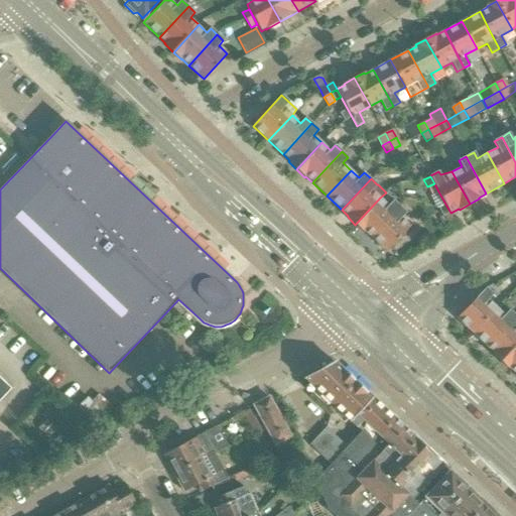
[(434,183),(427,186),(431,195),(438,191),(434,183)]
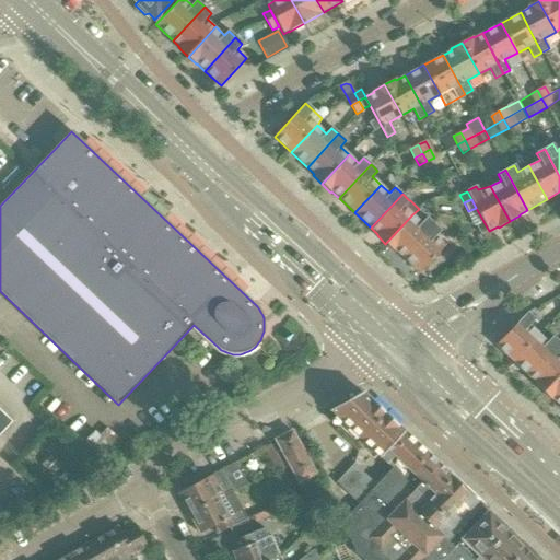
[(396,252),(403,257),(434,224),(427,218),(422,223),(412,214),(385,244),(395,253),(396,252)]
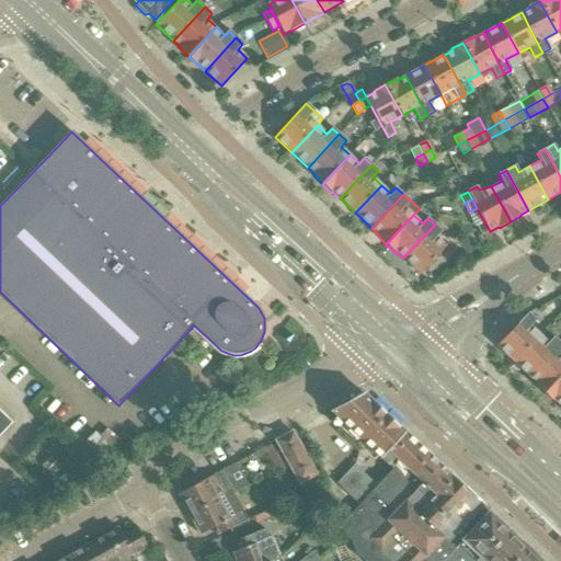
[(490,231),(485,224),(478,227),(482,235),(490,231)]
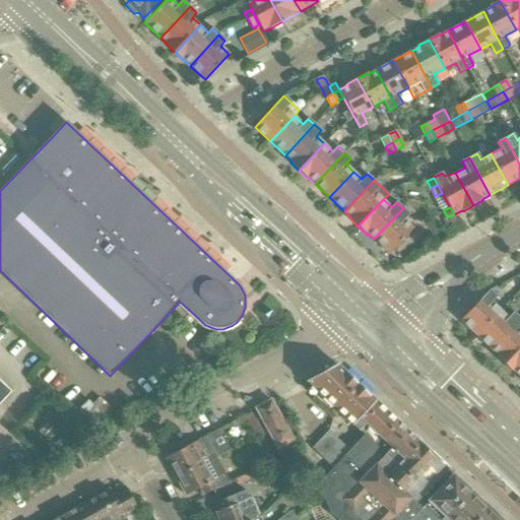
[(403,208),(374,239),(389,254),(413,228),(404,219),(409,214),(403,208)]
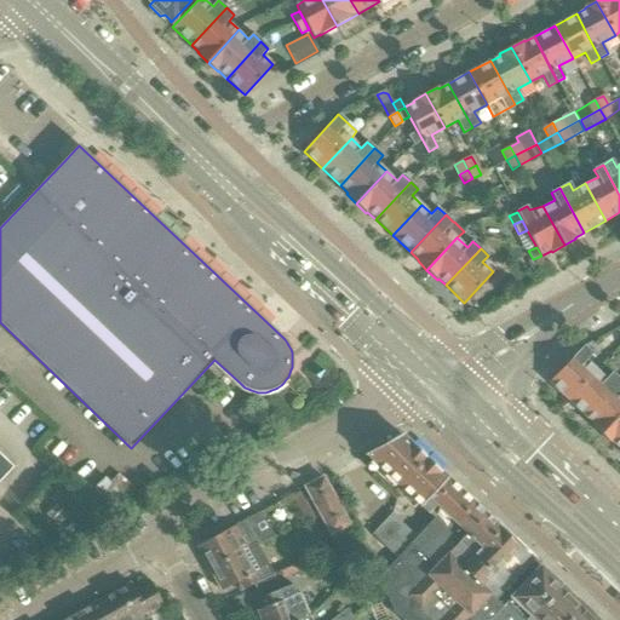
[(549,383),(567,400),(596,369),(586,360),(592,354),(584,345),(549,383)]
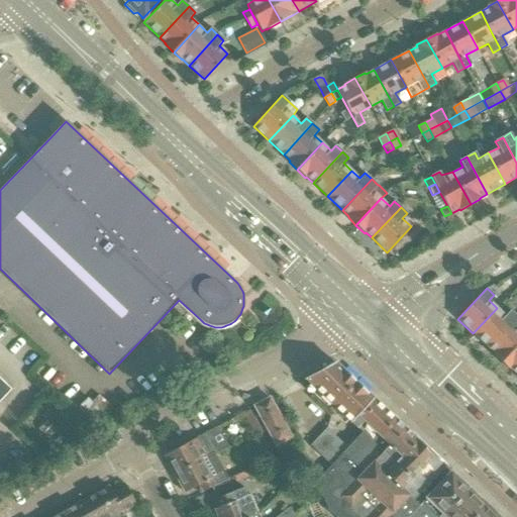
[(473,333),(488,347),(516,316),(510,310),(506,315),(497,308),(473,333)]
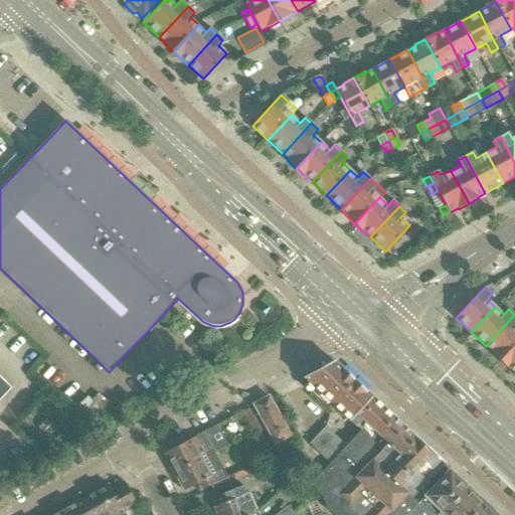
[(491,353),(500,361),(514,344),(514,315),(486,346),(492,352),(491,353)]
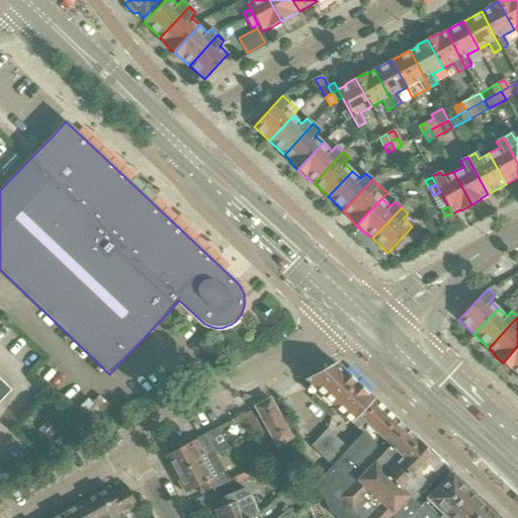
[(512,370),(517,375),(517,346),(503,363),(511,371),(512,370)]
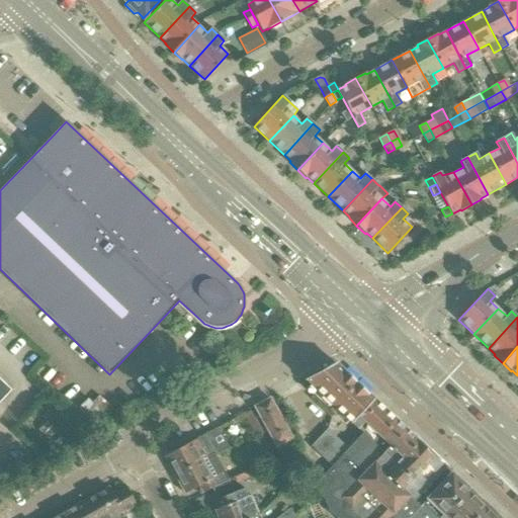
[(338,411),(362,434),(384,410),(336,363),(307,379),(306,379),(306,380),(307,380),(317,391),(310,399),(331,418),(338,411)]
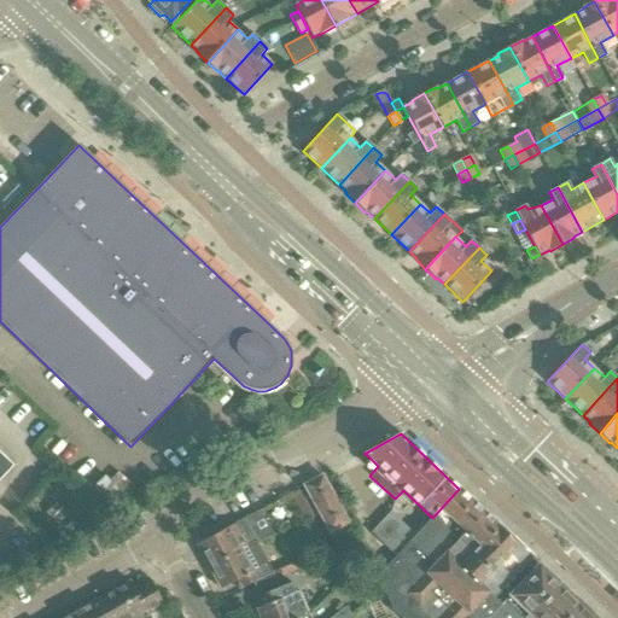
[(0,453),(0,479),(13,466),(0,453)]
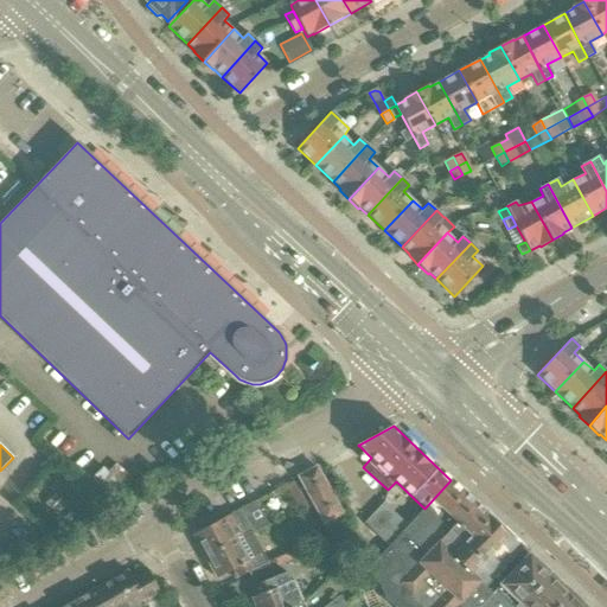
[(131,492),(138,484),(116,464),(108,472),(108,473),(102,467),(93,478),(91,477),(84,485),(106,504),(113,496),(114,497),(125,486),(131,492)]
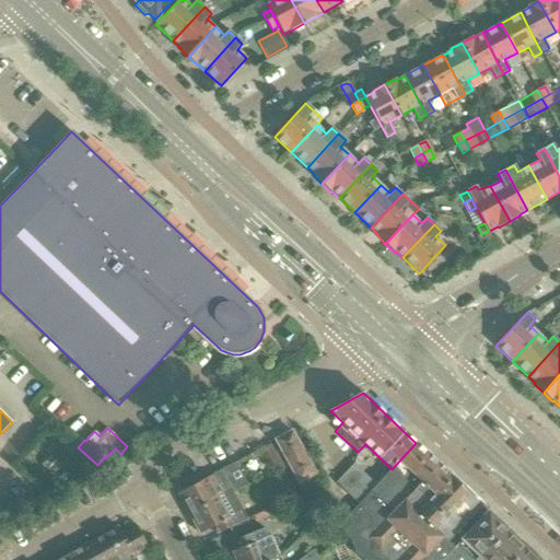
[(299,482),(315,474),(292,432),(276,441),(299,482)]
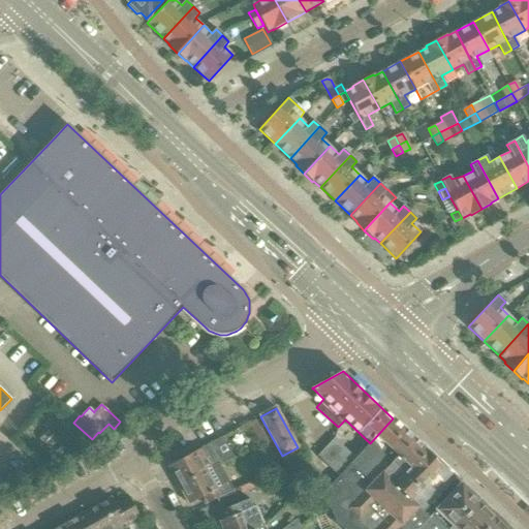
[(336,522),(343,528),(397,528),(422,503),(427,508),(456,478),(393,418),(370,443),(355,459),(338,477),(322,495),(336,522)]
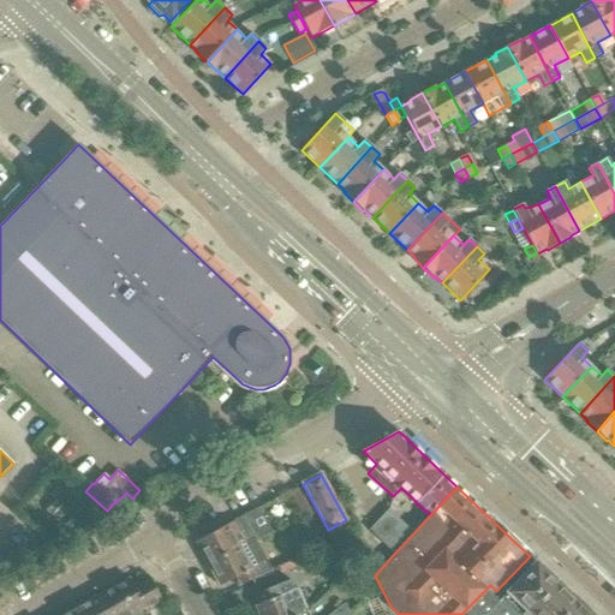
[(46,511),(58,521),(66,512),(55,501),(46,511)]
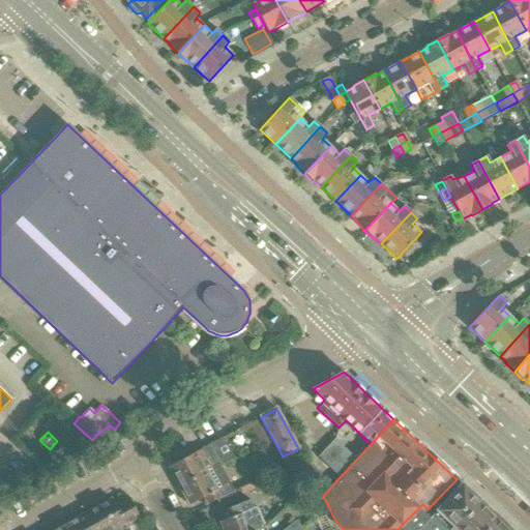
[(179,487),(207,471),(222,464),(222,465),(233,460),(222,438),(169,468),(179,487)]
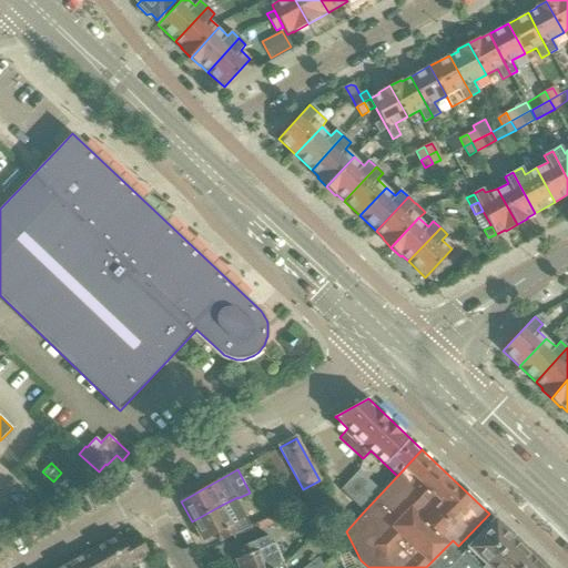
[(341,490),(363,513),(382,493),(358,472),(341,490)]
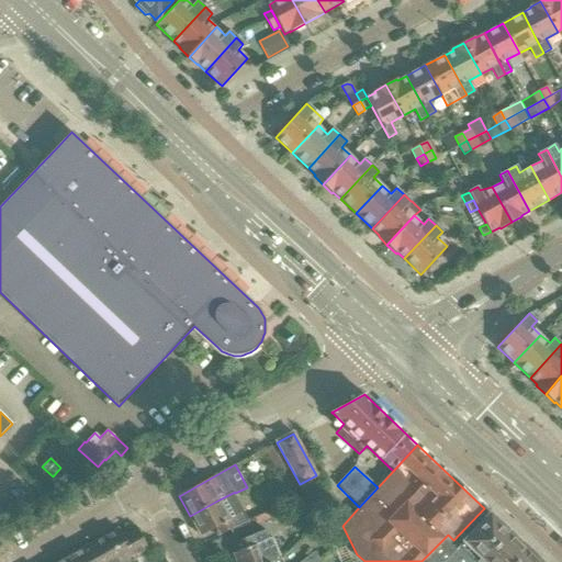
[(70,478),(65,472),(59,479),(64,484),(70,478)]
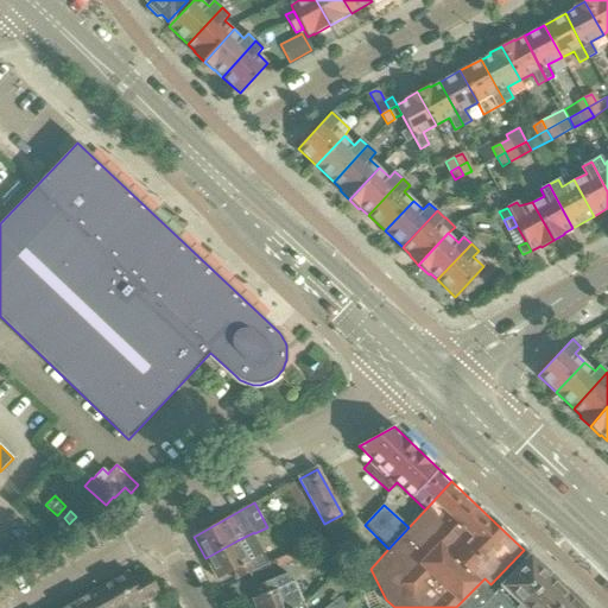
[(239,578),(248,572),(265,563),(261,555),(248,562),(238,540),(206,558),(217,580),(234,570),(239,578)]
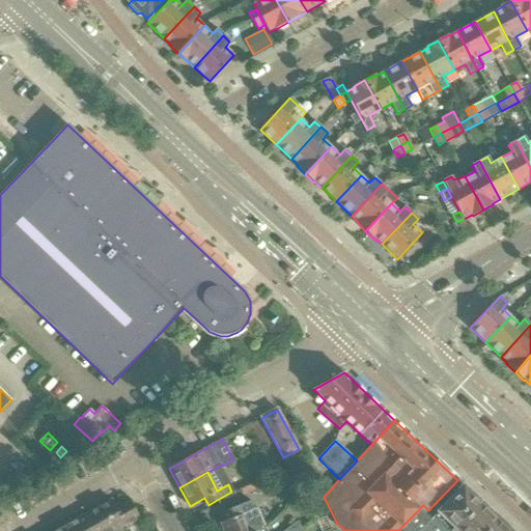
[(300,493),(306,487),(301,474),(292,477),(300,493)]
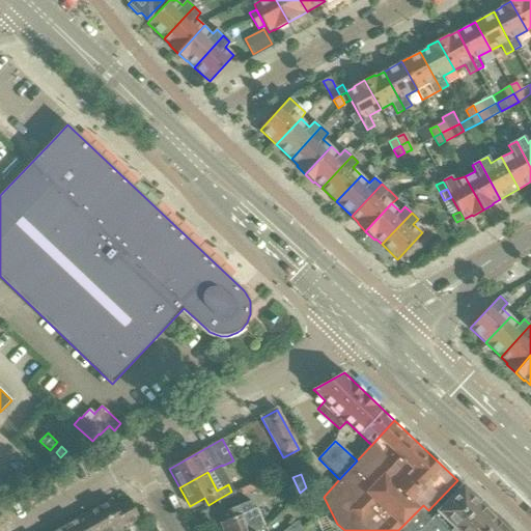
[(453,530),(487,530),(499,520),(464,485),(439,511),(456,529),(453,530)]
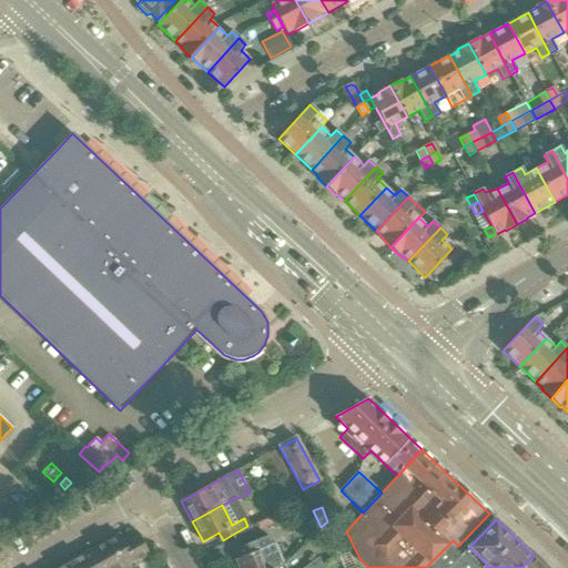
[(236,559),(239,567),(274,567),(283,565),(274,544),(272,545),(269,536),(256,541),(251,528),(232,535),(239,548),(236,549),(240,558),(236,559)]
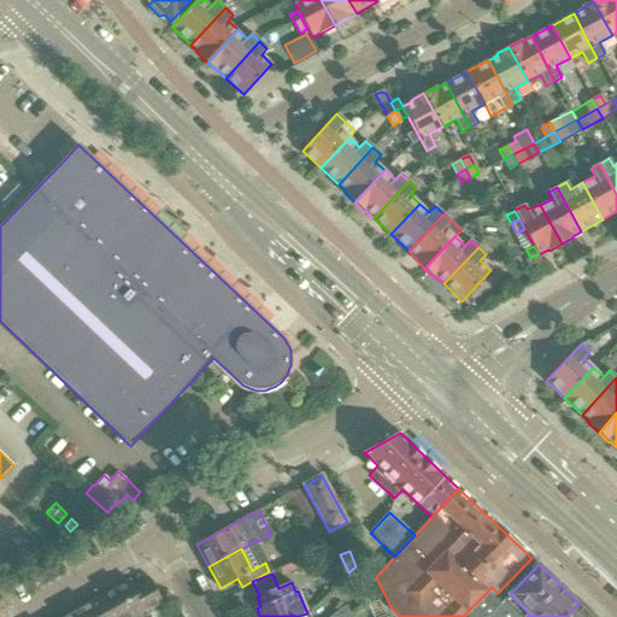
[(130,581),(119,587),(135,616),(145,611),(146,615),(147,613),(148,616),(162,616),(169,613),(148,577),(133,586),(130,581)]
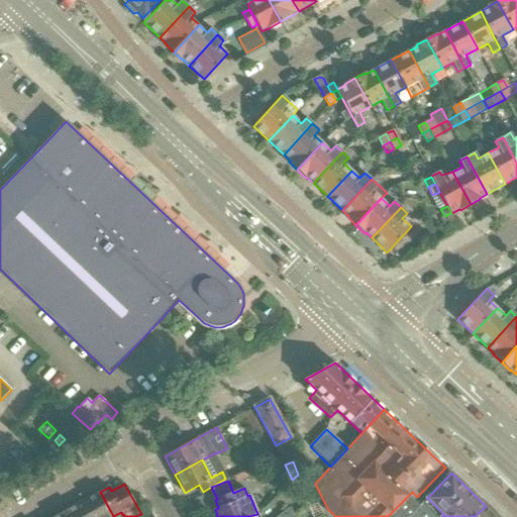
[(100,492),(82,502),(90,516),(110,516),(113,516),(100,492)]
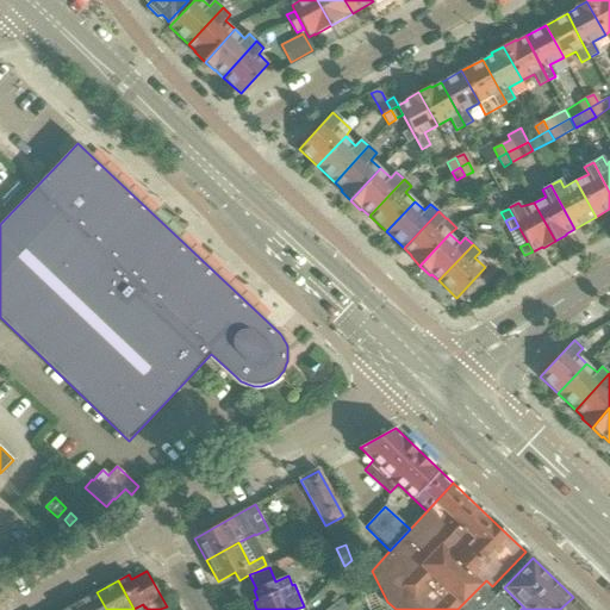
[(366,580),(355,589),(361,596),(372,587),(366,580)]
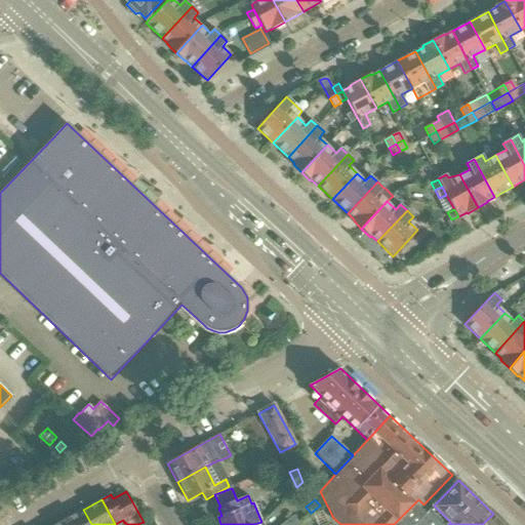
[(418,499),(394,524),(414,524),(420,520),(426,514),(420,509),(423,505),(418,499)]
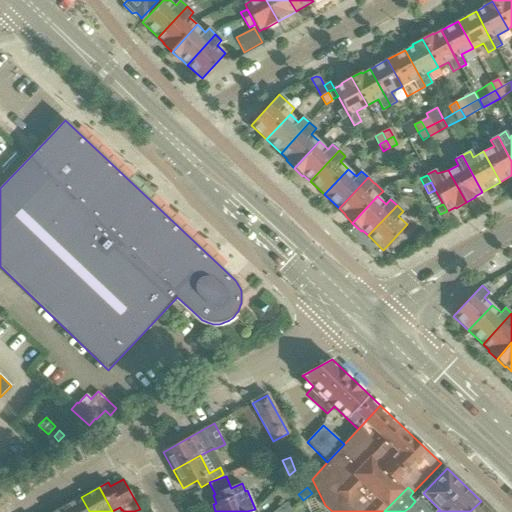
[(89,511),(81,497),(63,507),(65,511),(89,511)]
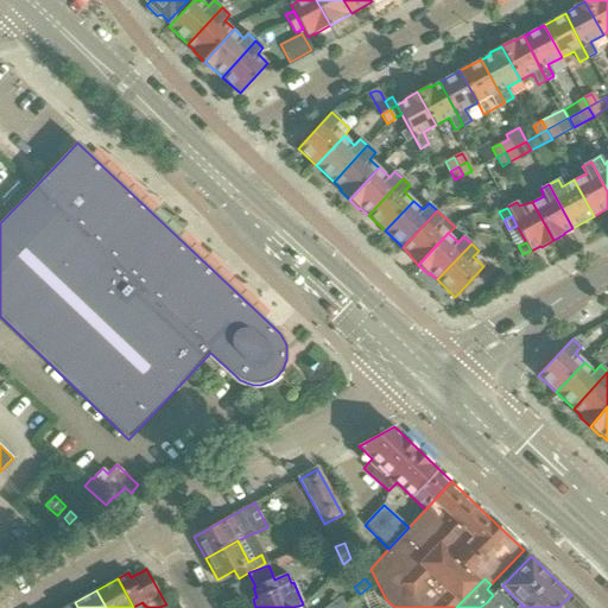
[(586,607),(571,595),(558,607),(586,607)]
